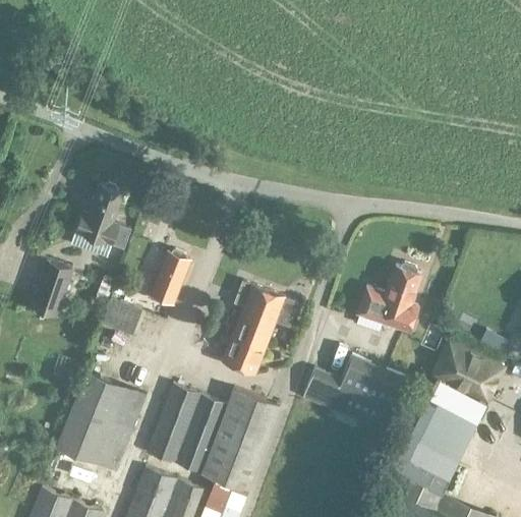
[(117,193),(117,191),(116,189),(109,186),(105,189),(100,187),(90,217),(83,214),(76,233),(111,246),(118,227),(112,225),(122,195),(117,193)]
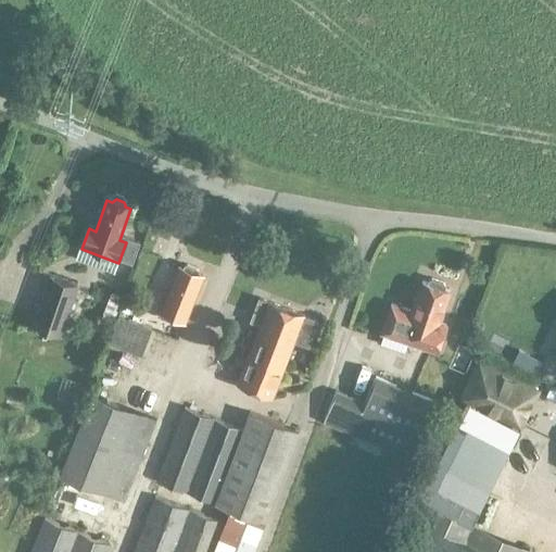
[(198,278),(199,275),(198,273),(187,268),(185,270),(184,273),(178,271),(161,316),(159,321),(167,324),(168,320),(185,326),(202,279),(198,278)]
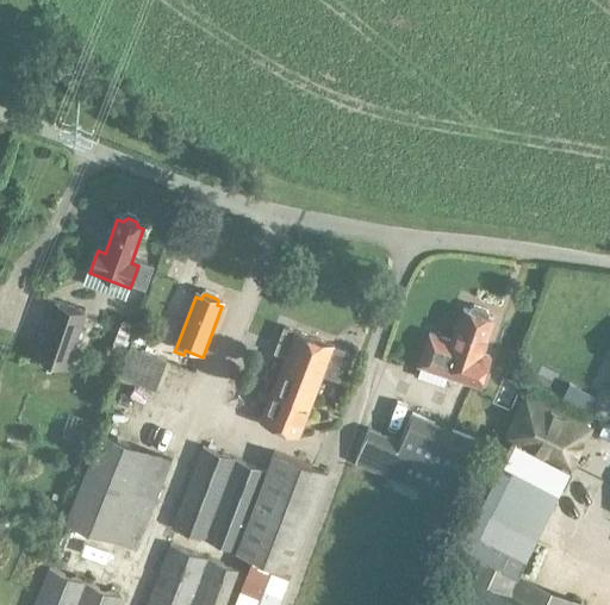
[(67,373),(86,317),(54,306),(35,362),(67,373)]
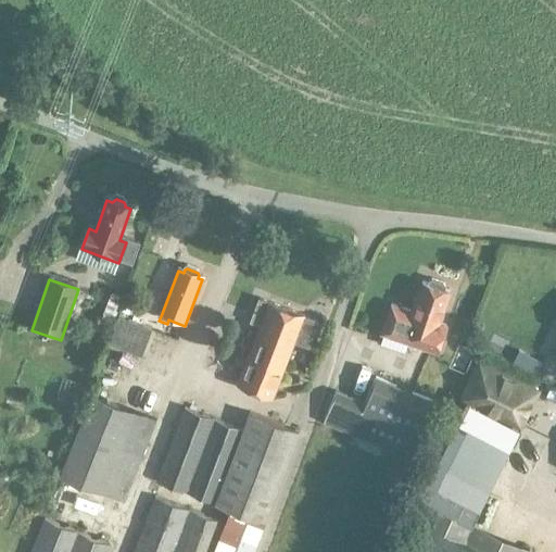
[(444,293),(445,290),(444,287),(432,283),(429,284),(428,287),(422,286),(412,315),(391,309),(381,337),(437,356),(446,329),(439,326),(450,295),(444,293)]
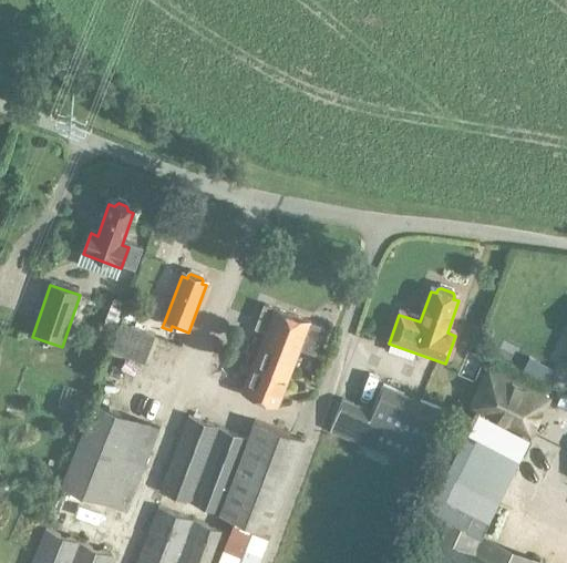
[(115,333),(125,306),(113,302),(103,327),(115,333)]
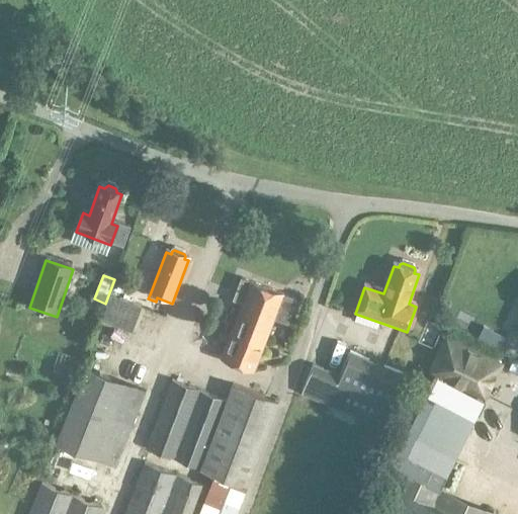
[(242,307),(223,357),(221,361),(254,373),(274,321),(286,326),(295,303),(242,281),(233,303),(242,307)]
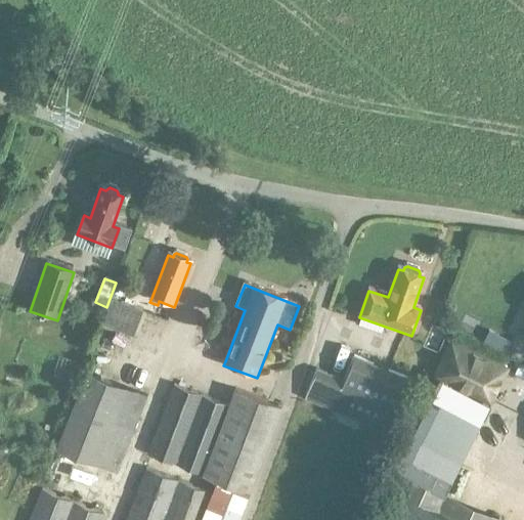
[(132,339),(142,313),(113,301),(101,327),(132,339)]
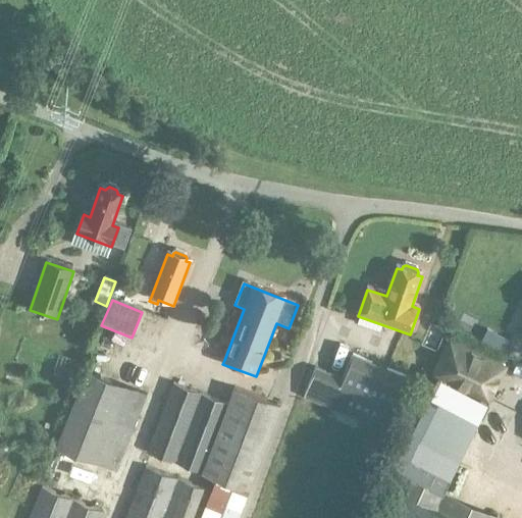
[(449,340),(431,375),(490,404),(508,368),(449,340)]
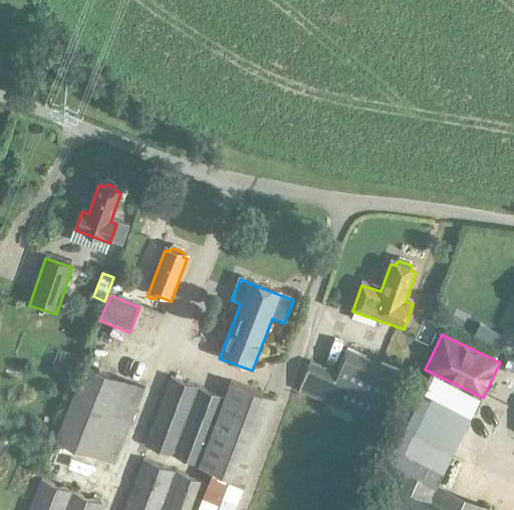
[(14,357),(74,380),(82,359),(22,336),(14,357)]
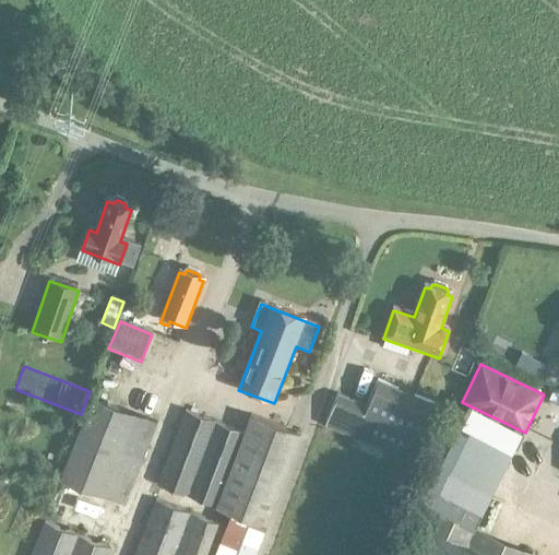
[(378,381),(367,408),(337,396),(324,428),(411,464),(436,405),(378,381)]
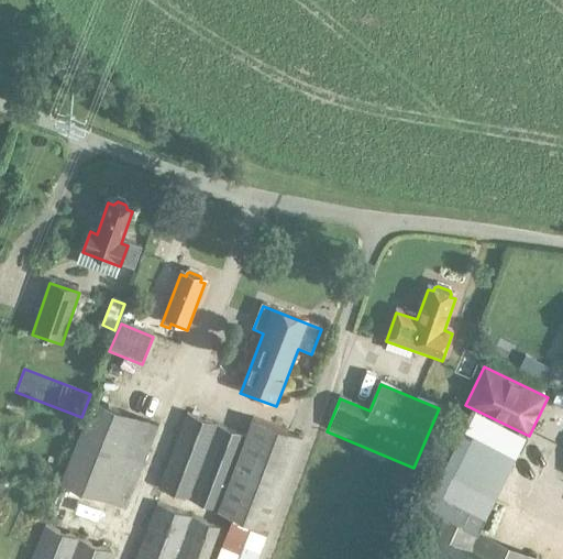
[(124,513),(158,429),(92,403),(59,486),(124,513)]
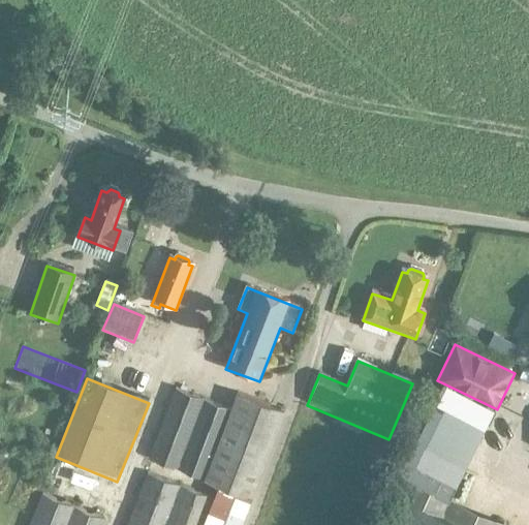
[(449,501),(493,410),(441,385),(396,477),(406,483),(449,501)]
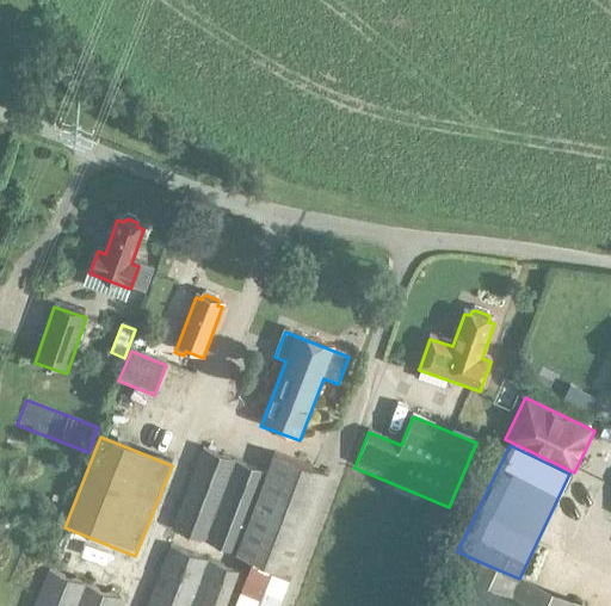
[(198,542),(235,462),(202,450),(171,531),(198,542)]
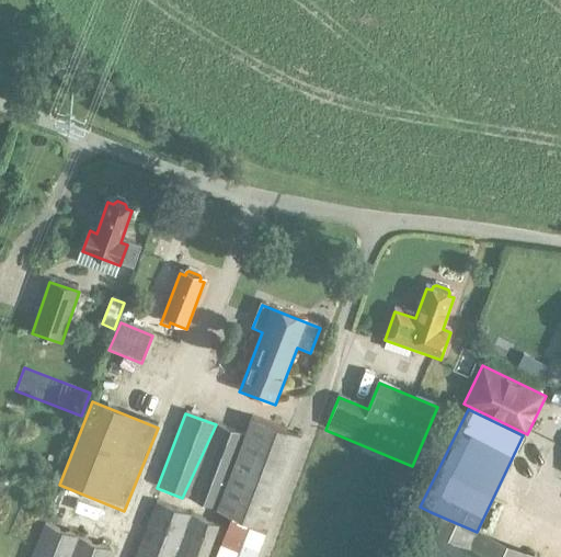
[(216,424),(182,498),(267,530),(302,439),(250,419),(243,435),(216,424)]
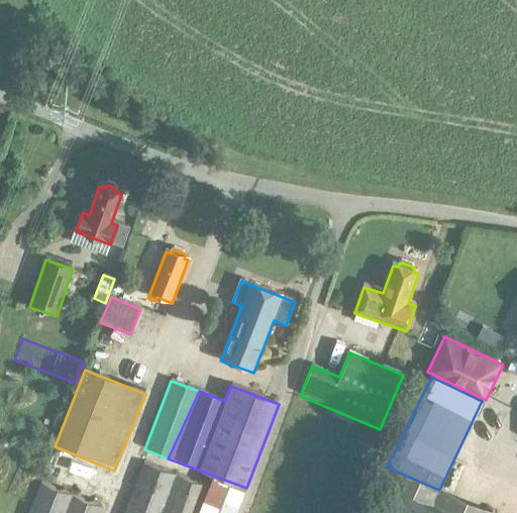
[(197,512),(207,486),(143,463),(125,512),(197,512)]
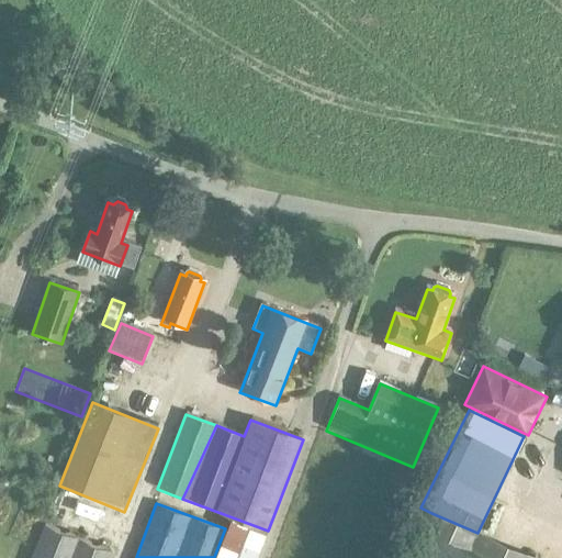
[(535,557),(431,513),(411,557),(535,557)]
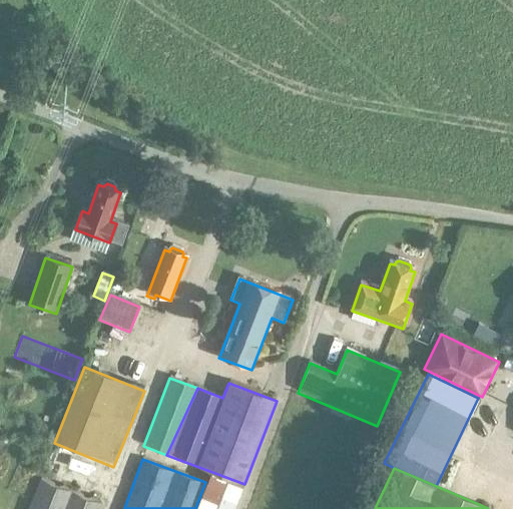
[(234,508),(244,484),(211,472),(197,508),(234,508)]
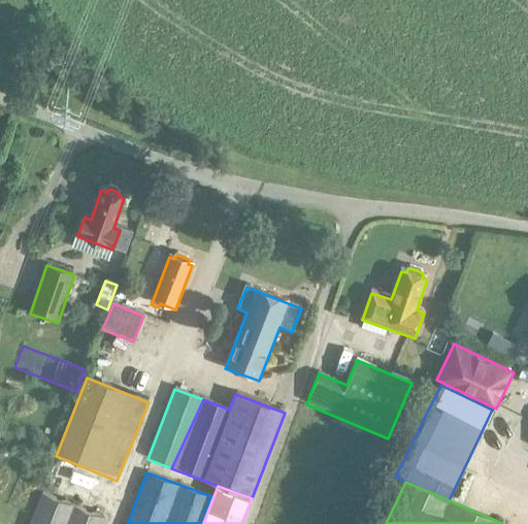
[(105,523),(106,521),(41,495),(30,523),(105,523)]
